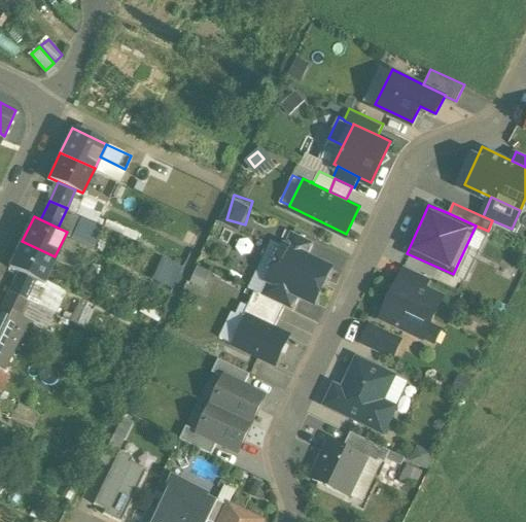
[(315,240),(291,229),(284,244),(308,254),(315,240)]
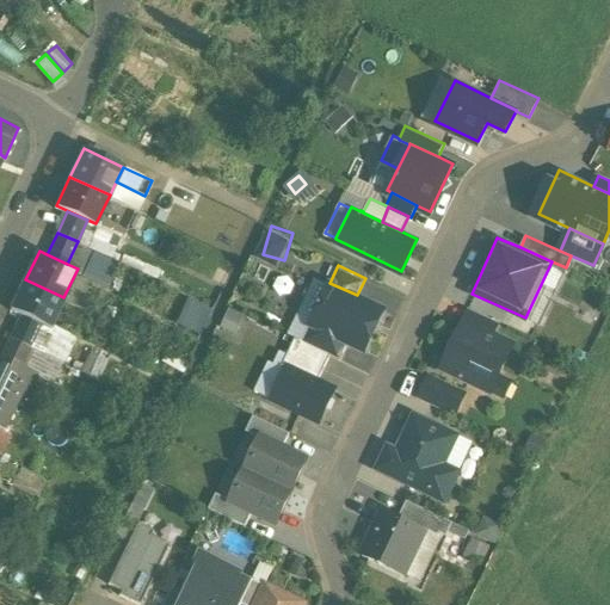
[(63,297),(25,279),(12,308),(42,322),(50,326),(63,297)]
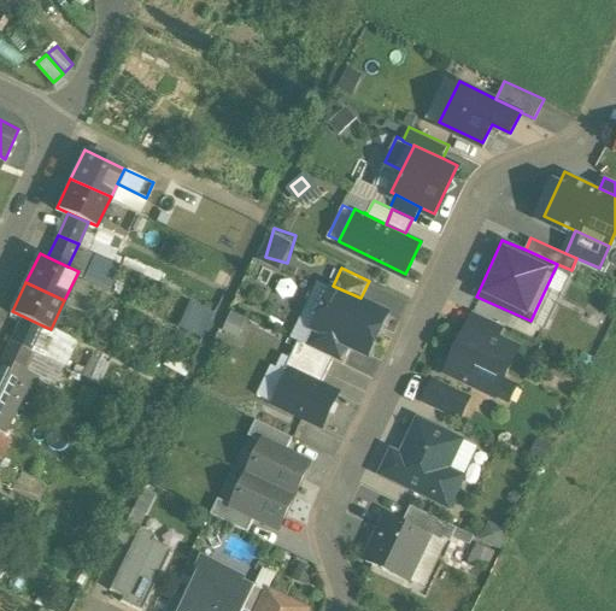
[(361,298),(333,286),(324,303),(323,303),(322,305),(323,306),(315,324),(352,342),(369,351),(387,311),(361,298)]
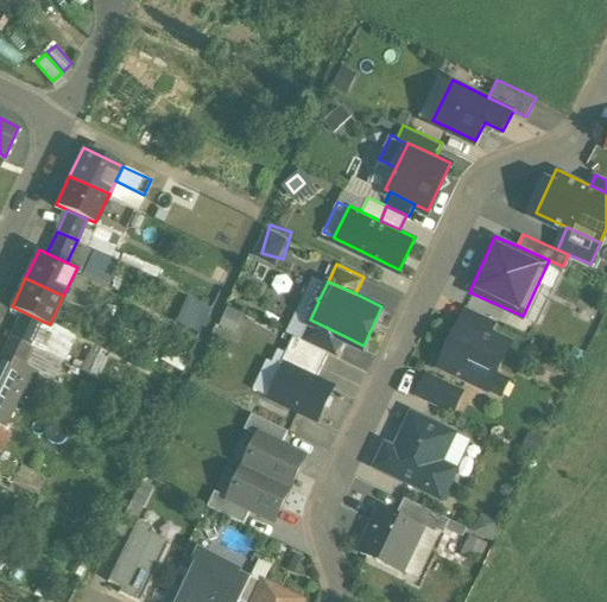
[(188,291),(177,316),(204,328),(215,303),(188,291)]
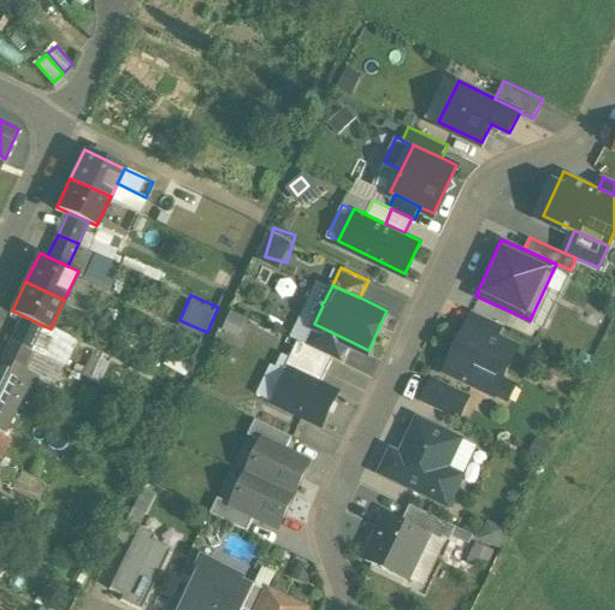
[(242,318),(231,313),(225,326),(236,331),(242,318)]
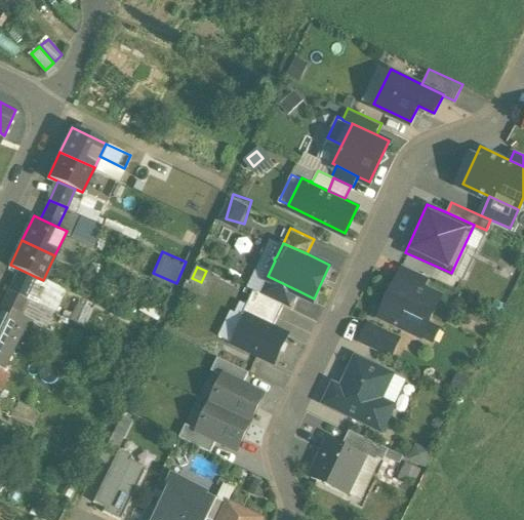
[(36,277),(19,269),(10,287),(27,295),(36,277)]
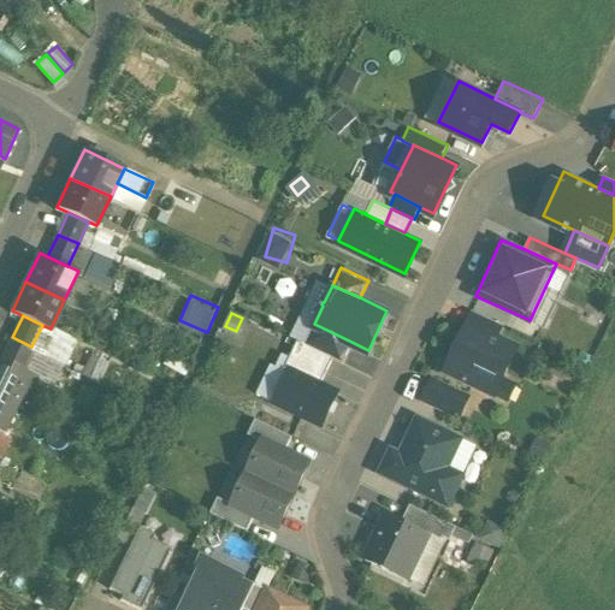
[(518,344),(469,323),(449,367),(497,389),(518,344)]
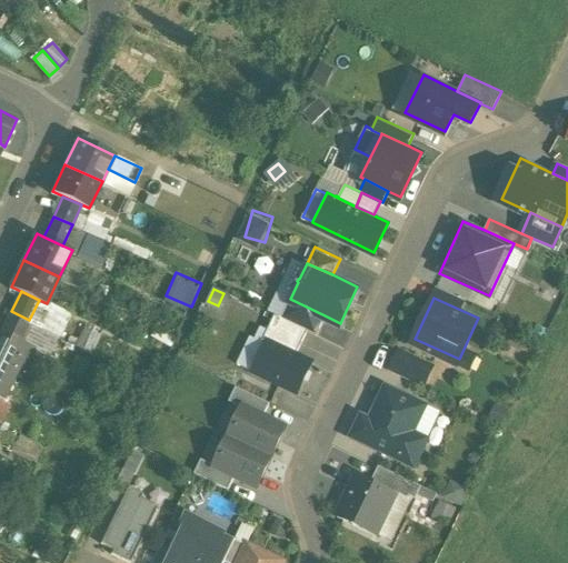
[(325,315),(290,299),(282,314),(282,315),(308,328),(317,332),(325,315)]
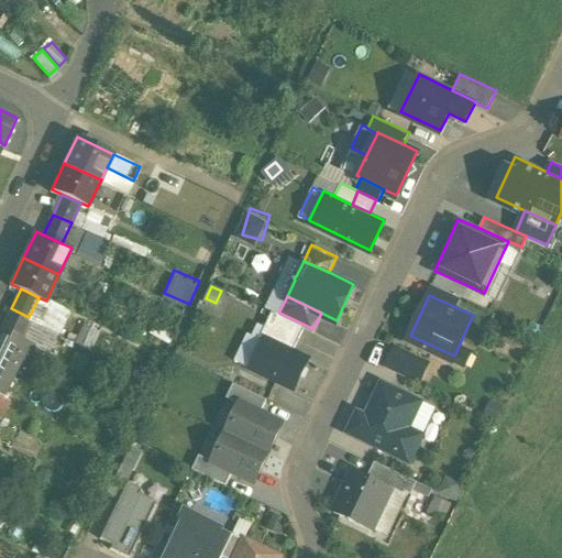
[(29,317),(11,308),(2,328),(20,337),(29,317)]
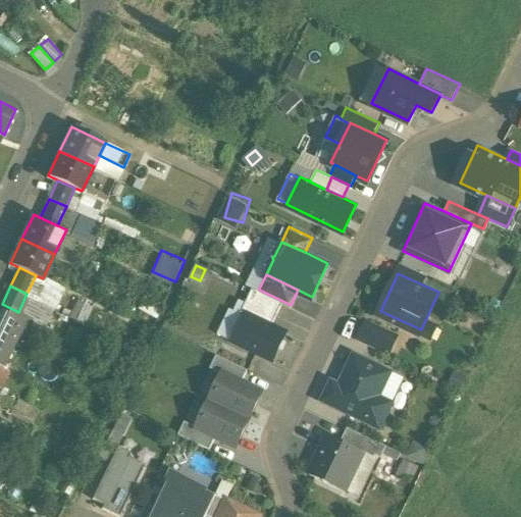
[(282,301),(259,290),(259,289),(253,287),(241,311),(245,313),(246,311),(272,323),(282,301)]
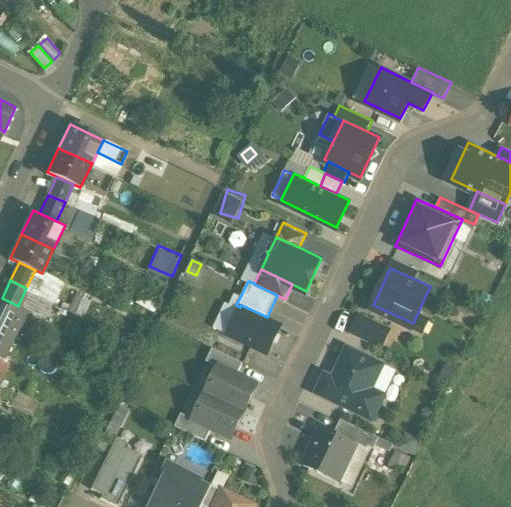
[(2,298),(0,297),(0,327),(15,335),(27,311),(18,306),(2,298)]
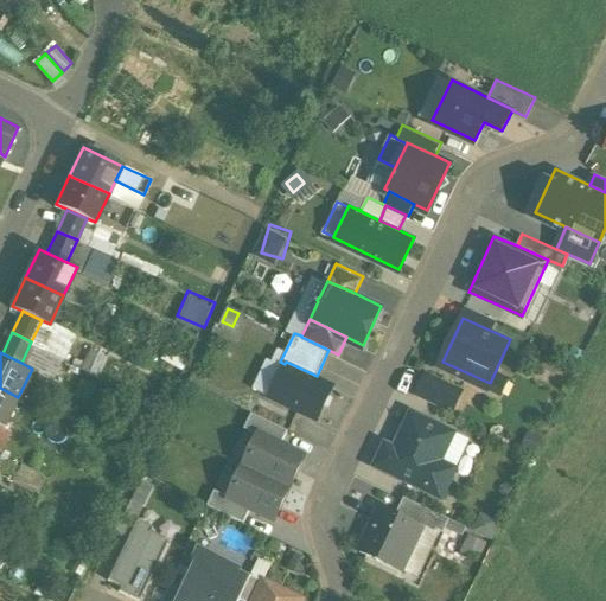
[(317,376),(286,362),(285,364),(270,394),(318,416),(333,384),(317,376)]
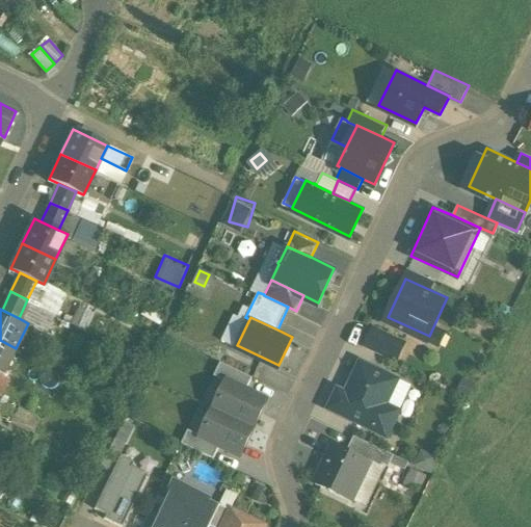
[(368,345),(399,358),(406,339),(376,326),(368,345)]
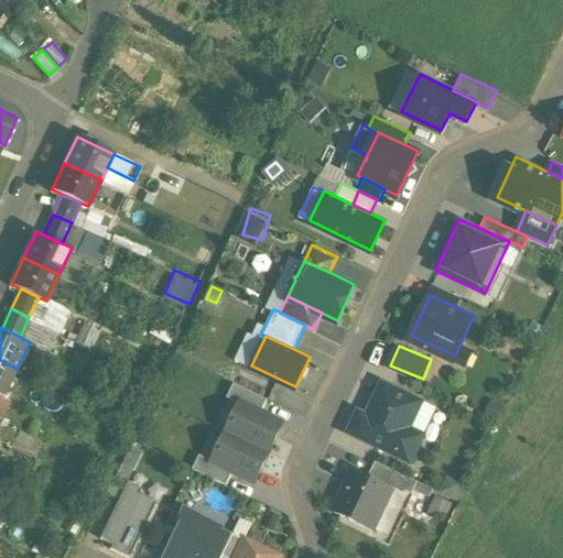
[(17,369),(0,360),(0,392),(4,394),(17,369)]
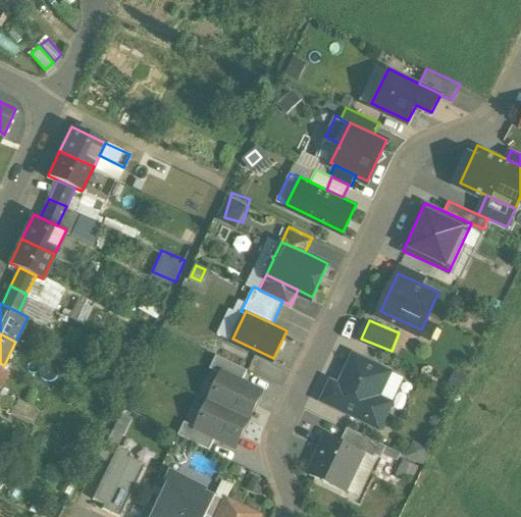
[(405,372),(353,348),(340,375),(331,371),(319,396),(380,424),(405,372)]
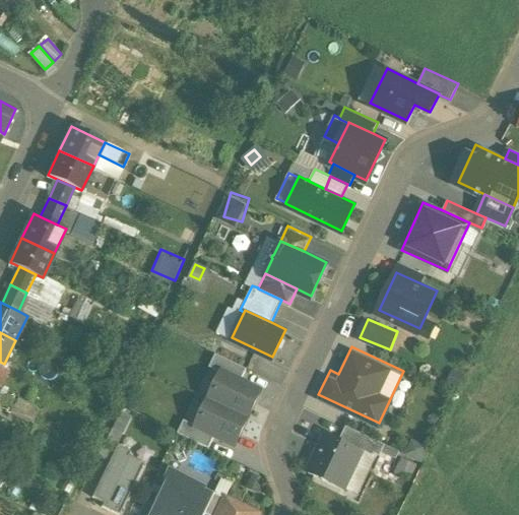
[(247,367),(216,351),(209,365),(222,371),(223,370),(242,379),(247,367)]
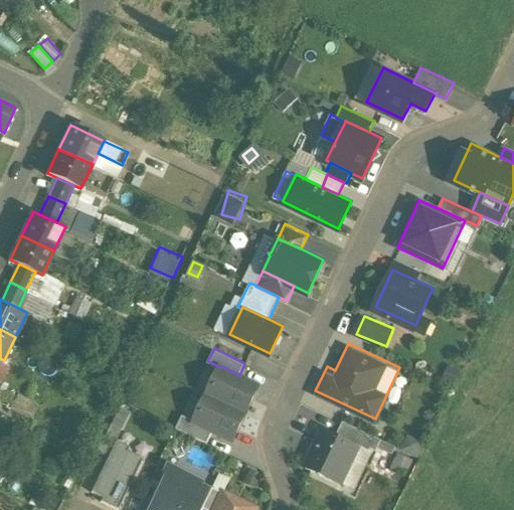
[(239,375),(221,366),(220,367),(208,393),(246,411),(259,384),(239,375)]
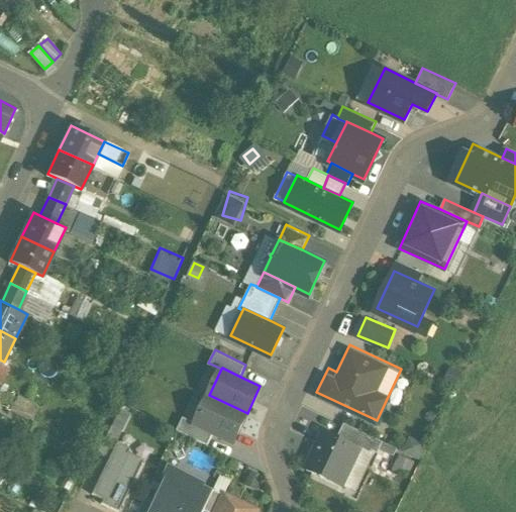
[(12,407),(30,417),(39,402),(21,392),(12,407)]
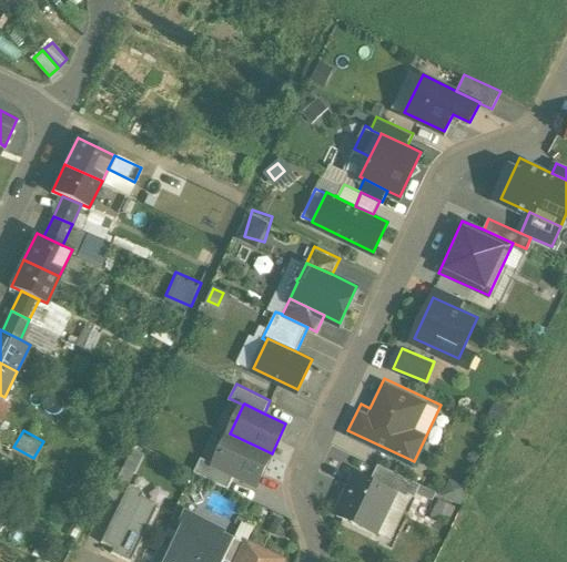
[(272,453),(230,433),(215,462),(215,463),(235,473),(257,483),(272,453)]
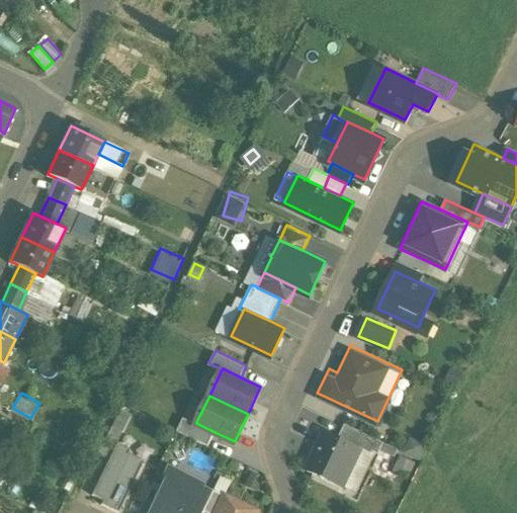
[(196,422),(184,416),(177,429),(208,444),(214,432),(196,423),(196,422)]
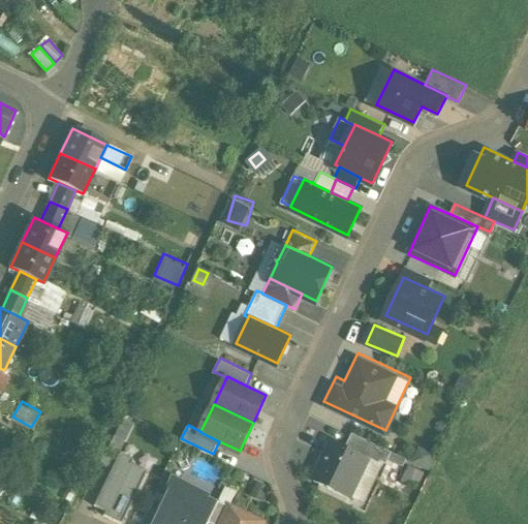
[(353,431),(346,445),(369,457),(386,465),(394,452),(353,431)]
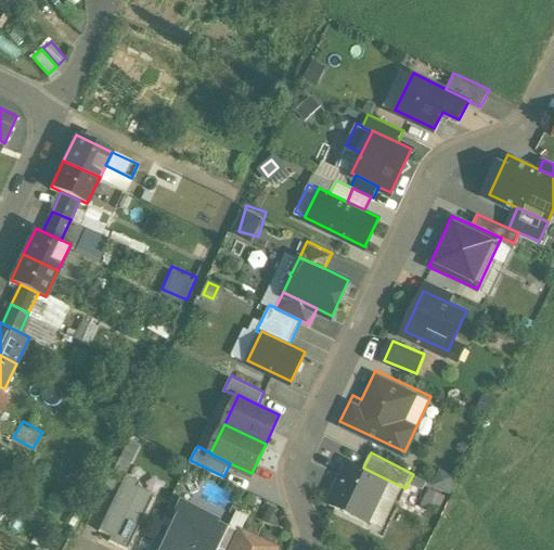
[(363,468),(348,460),(327,501),(366,521),(387,480),(363,468)]
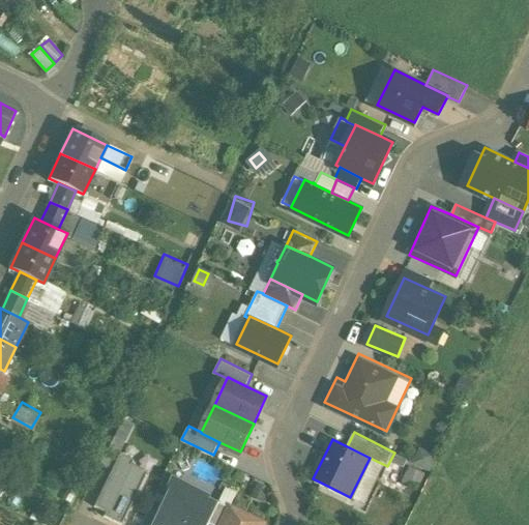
[(133,459),(119,451),(94,504),(106,509),(104,514),(121,523),(147,470),(130,462),(133,459)]
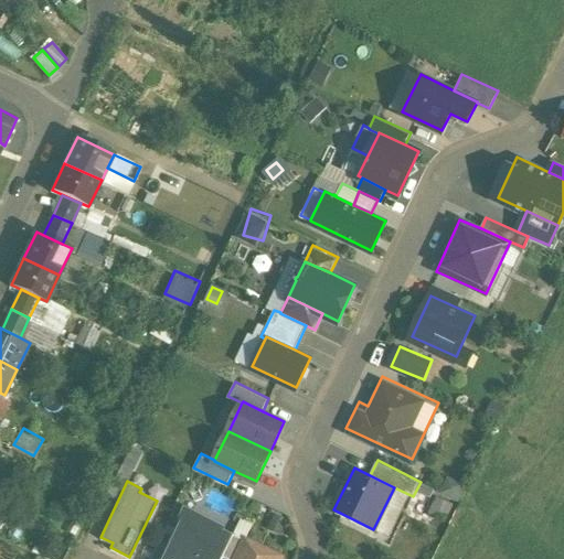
[(210,558),(224,529),(189,513),(165,558),(210,558)]
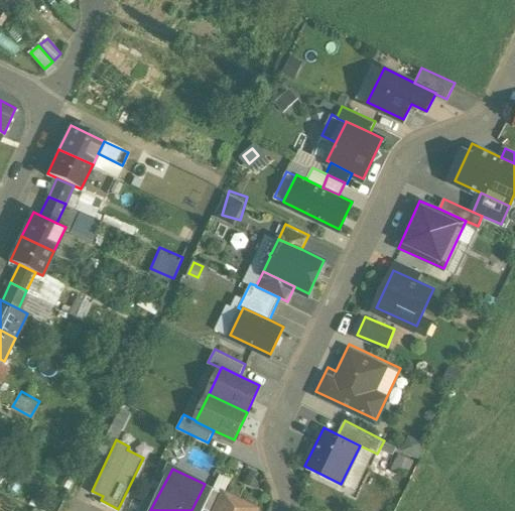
[(254,510),(256,508),(227,494),(218,510),(254,510)]
